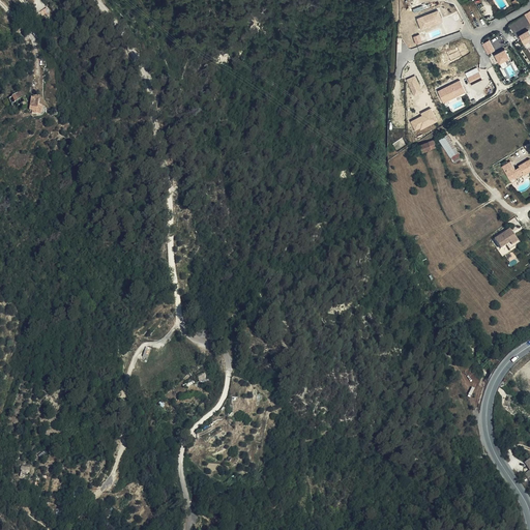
[(439,10),(418,18),(422,28),(443,21),(439,10)]
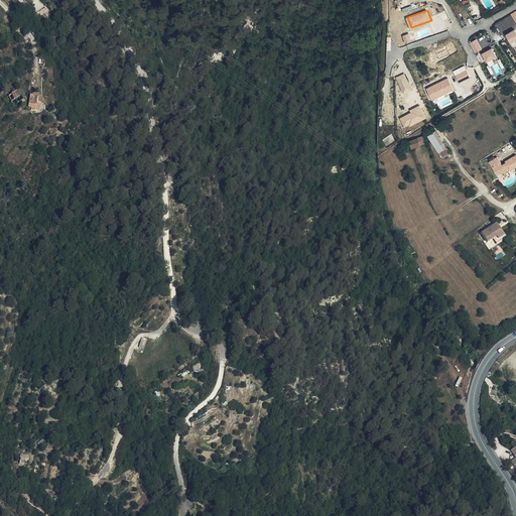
[(507,32),(512,45),(515,43),(515,41),(515,39),(515,38),(515,28),(507,32)]
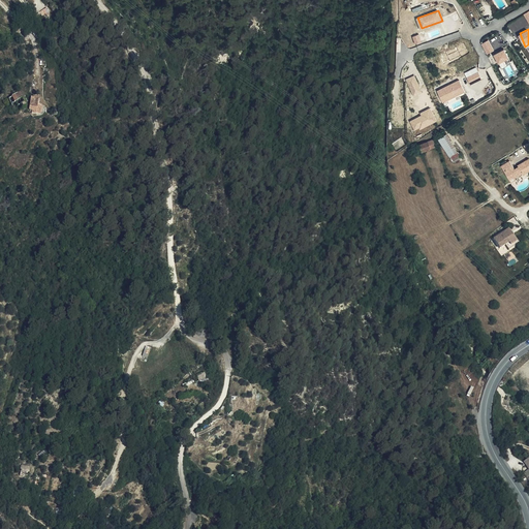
[(494,50),(489,39),(483,42),(488,53),(494,50)]
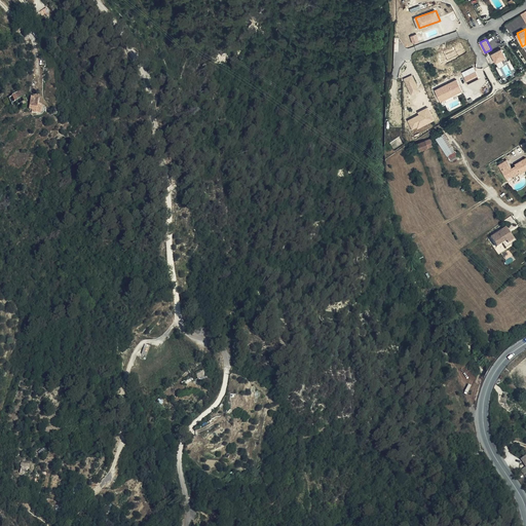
[(506,57),(502,48),(492,53),(499,68),(505,65),(502,60),(506,57)]
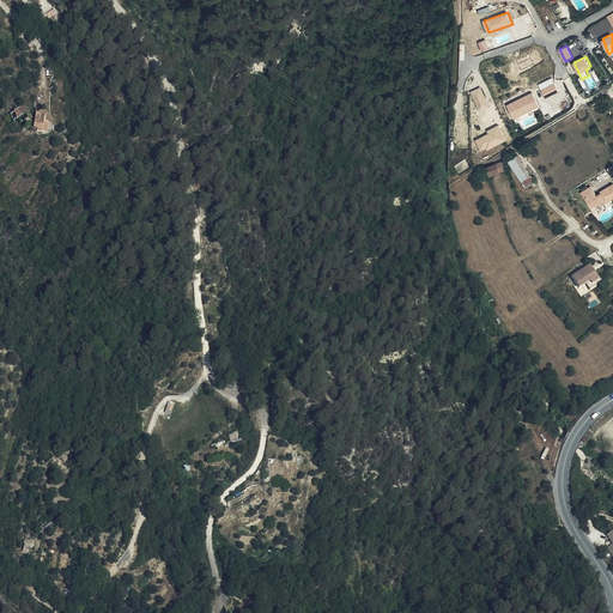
[(554,83),(541,89),(546,97),(558,91),(554,83)]
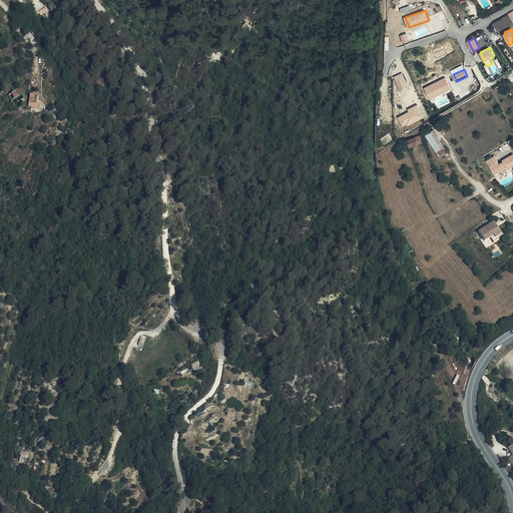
[(410,88),(403,72),(395,76),(402,92),(410,88)]
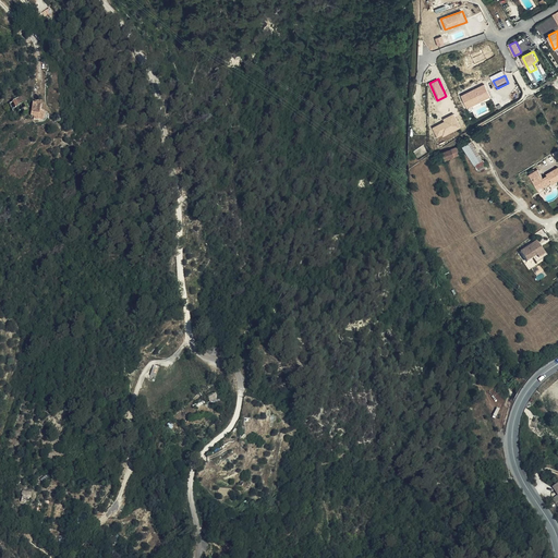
[(485,84),(462,95),(468,107),(490,96),(485,84)]
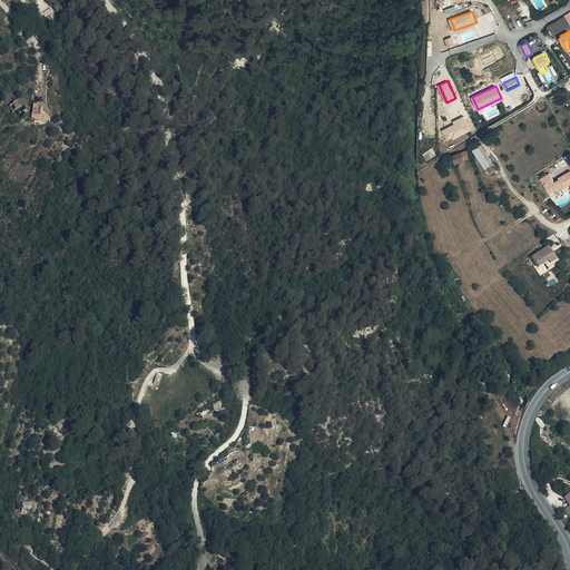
[(10,104),(13,110),(19,106),(25,104),(21,98),(10,104)]
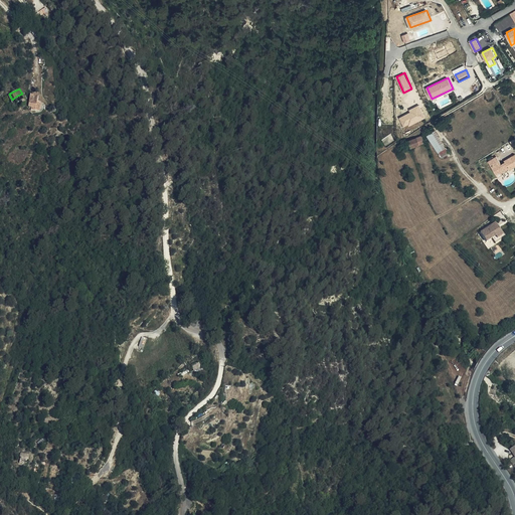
[(31,94),(29,106),(37,106),(38,94),(31,94)]
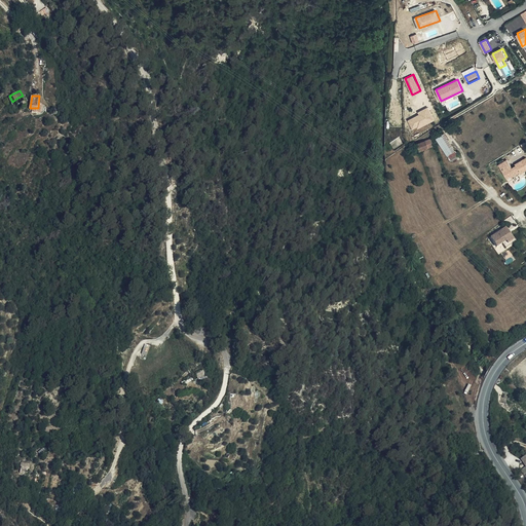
[(17,98),(12,102),(13,103),(11,105),(14,111),(27,104),(25,100),(20,102),(17,98)]
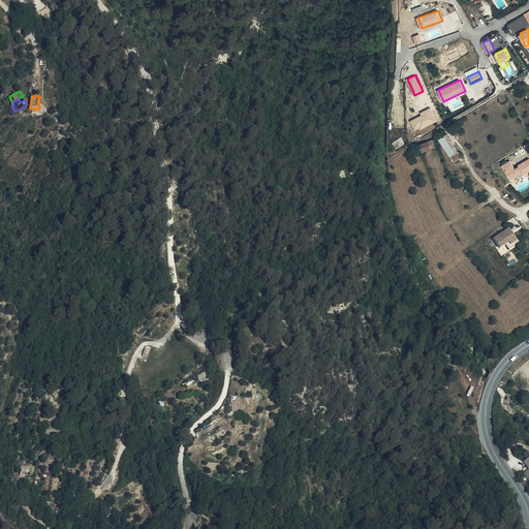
[(422,128),(438,120),(432,106),(422,112),(423,115),(411,120),(415,128),(421,126),(422,128)]
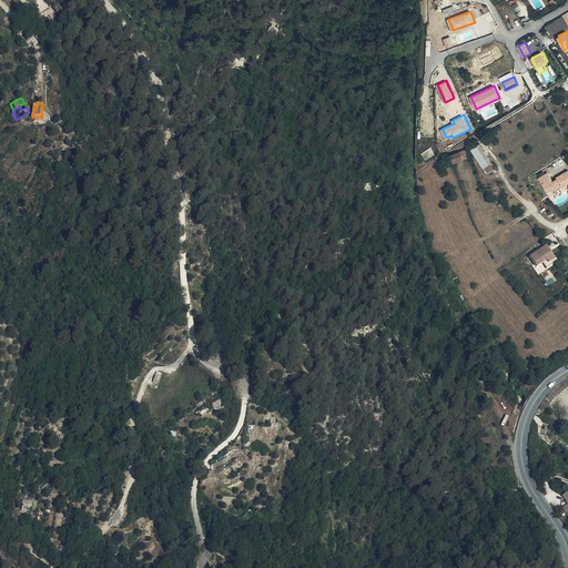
[(476,153),(485,166),(493,162),(479,142),(474,145),(472,148),(476,153)]
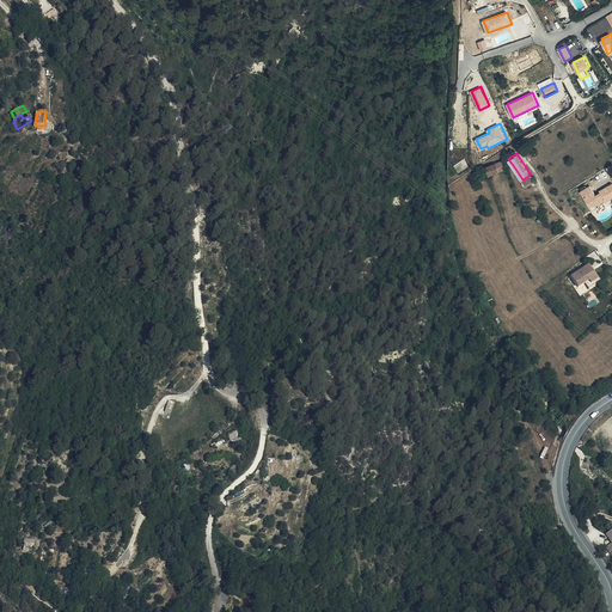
[(502,160),(484,169),(489,177),(496,173),(502,170),(506,169),(502,160)]
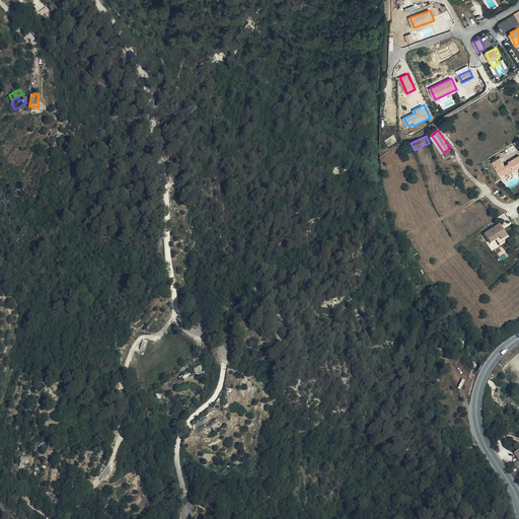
[(503,170),(506,173),(513,169),(514,171),(518,167),(518,155),(511,160),(512,162),(509,163),(506,165),(501,158),(493,162),(499,173),(503,170)]
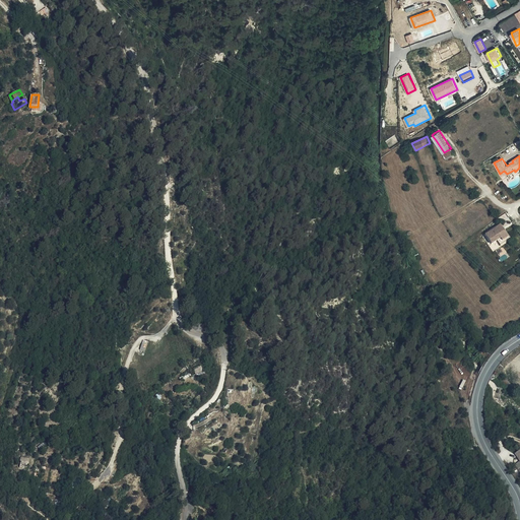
[(484,234),(492,245),(499,240),(501,243),(510,237),(501,223),(484,234)]
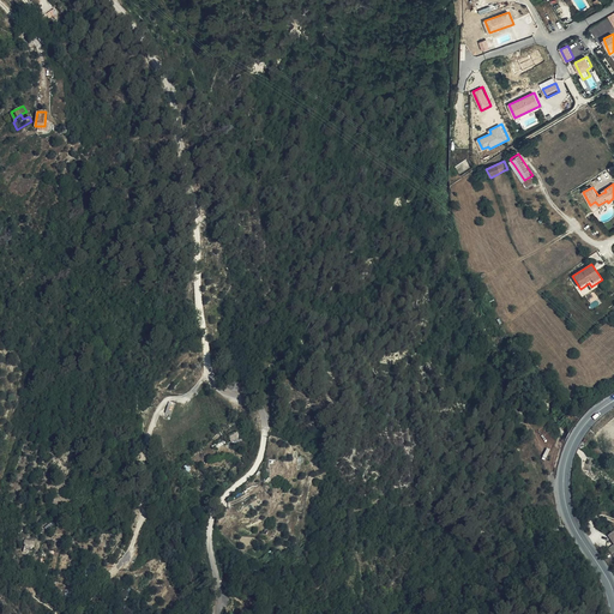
[(166,411),(172,414),(175,402),(170,401),(166,411)]
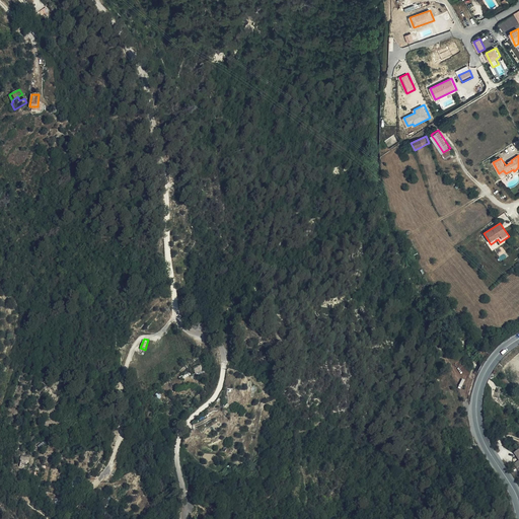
[(21,455),(20,465),(27,466),(29,456),(21,455)]
